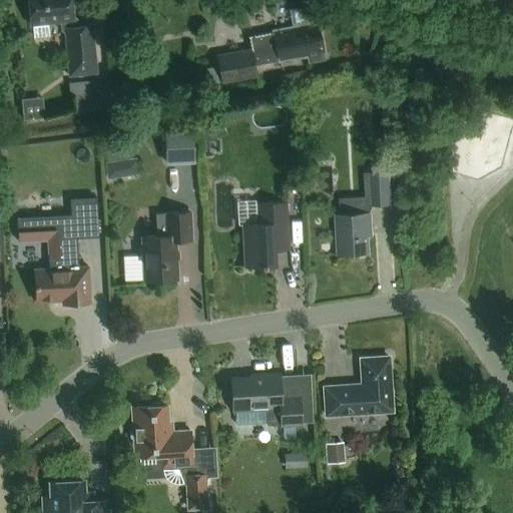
[(69,76),(97,73),(93,26),(75,27),(72,0),(28,0),(31,26),(34,25),(35,37),(50,36),(49,24),(64,22),(69,76)]
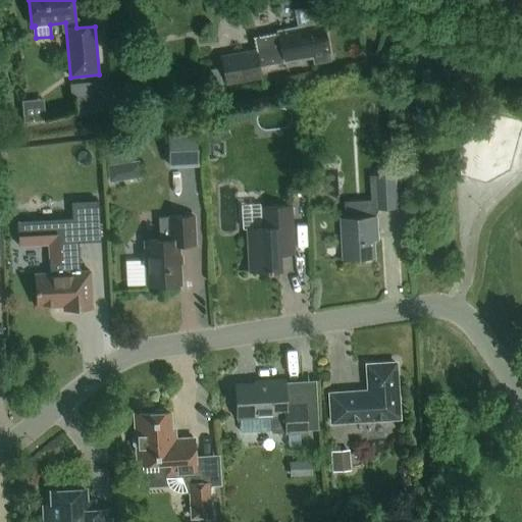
[(278,34),(260,37),(255,38),(257,51),(221,57),(226,84),(261,77),(259,66),(283,61),(283,63),(313,58),(314,64),(330,61),(328,48),(324,22),(277,32),(278,34)]
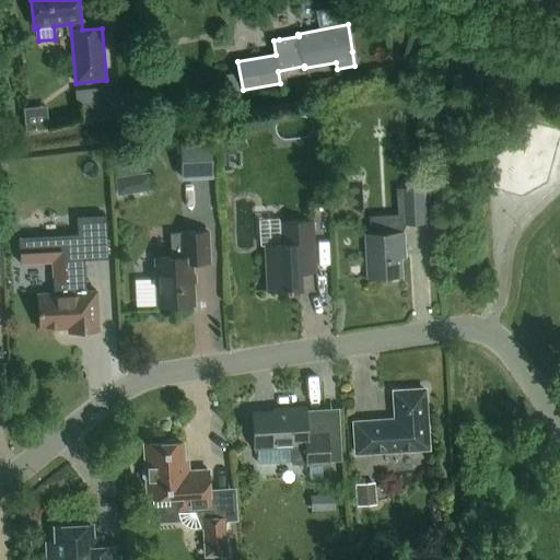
[(237,72),(225,74),(229,92),(241,90),(237,72)]
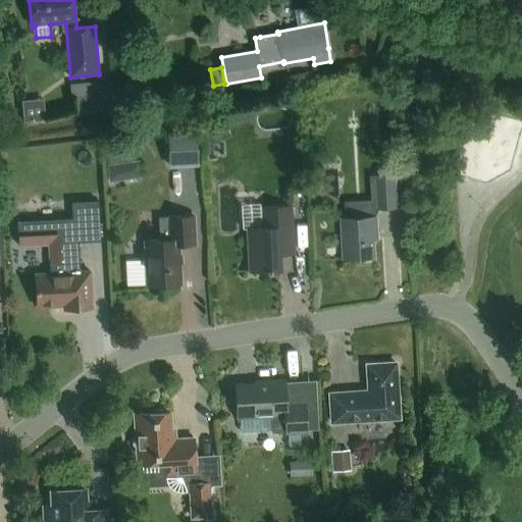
[(100,97),(100,84),(68,86),(69,99),(75,99),(76,109),(97,108),(96,97),(100,97)]
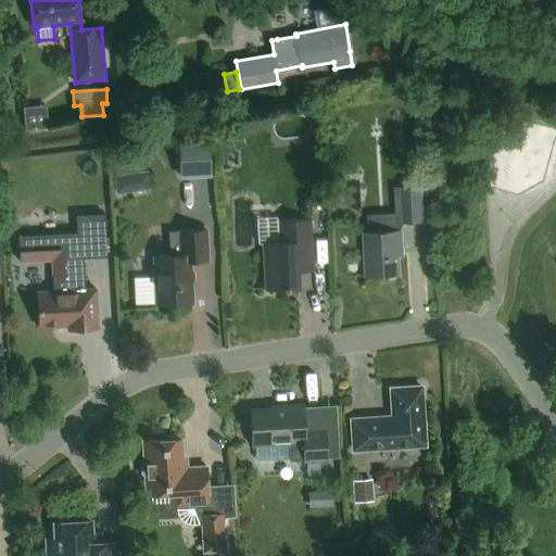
[(47,106),(24,109),(26,131),(49,129),(47,106)]
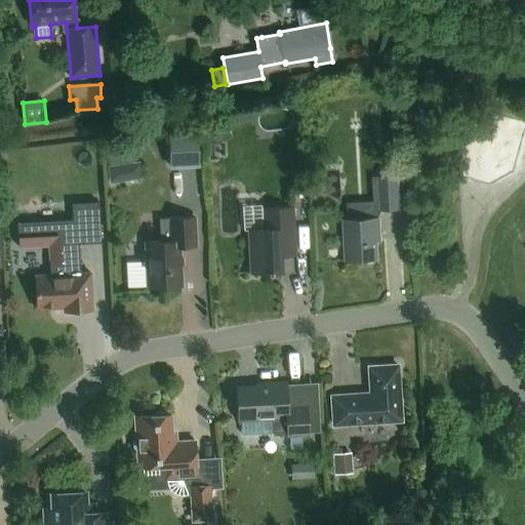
[(170,169),(200,167),(198,130),(168,131),(170,169)]
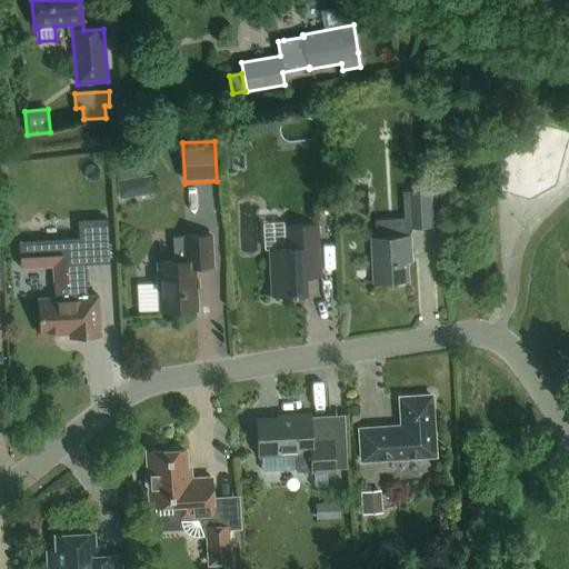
[(118,180),(116,180),(118,199),(130,198),(135,192),(132,179),(118,180)]
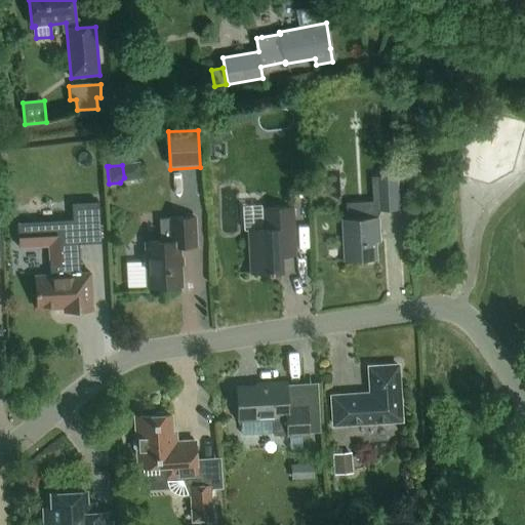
[(382,211),(403,209),(402,199),(411,198),(410,175),(380,176),(382,211)]
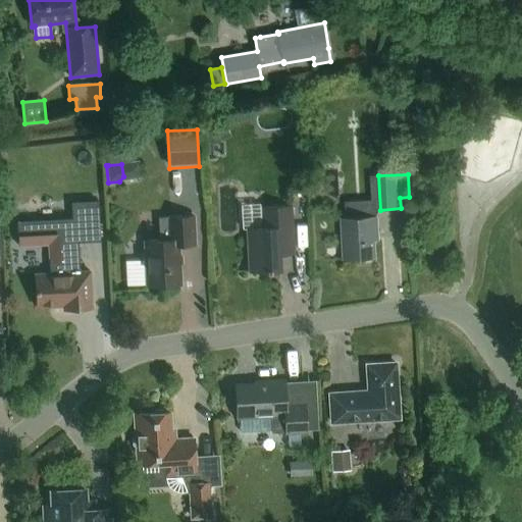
[(81,272),(79,243),(101,242),(98,201),(71,203),(72,218),(17,222),(19,247),(49,245),(50,273),(35,274),(37,308),(63,306),(63,310),(92,309),(90,271),(81,272)]
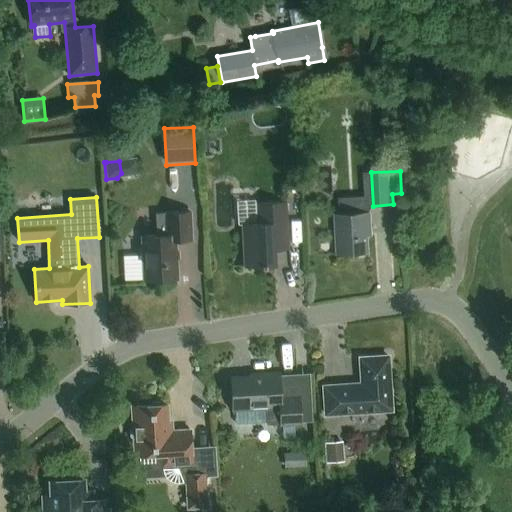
[(258,224),(243,225),(245,267),(255,266),(275,265),(274,250),(273,239),(287,239),(285,202),(257,204),(258,224)]
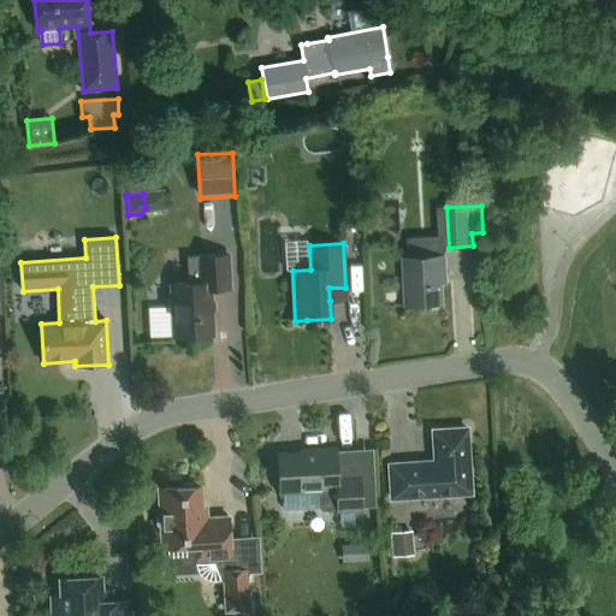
[(189,284),(171,285),(172,307),(173,337),(173,338),(214,336),(212,290),(231,289),(229,255),(188,258),(189,284)]
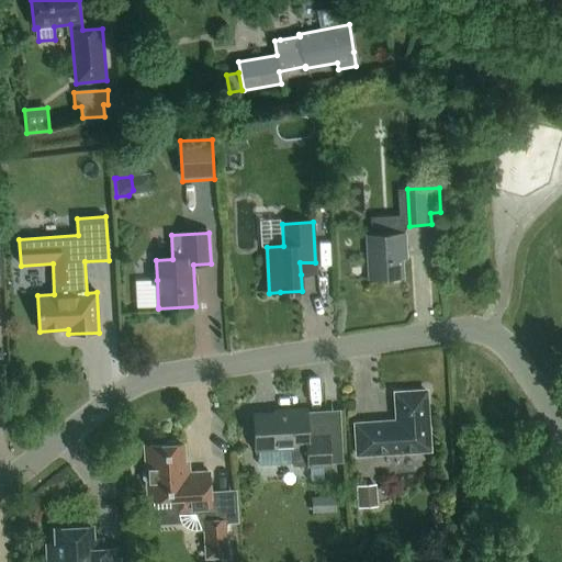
[(403,249),(407,248),(406,233),(369,235),(371,279),(405,277),(403,249)]
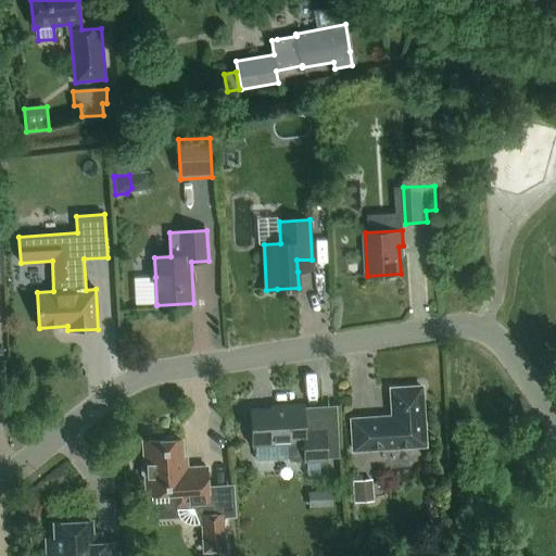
[(354,451),(425,445),(421,388),(391,389),(393,417),(352,420),(354,451)]
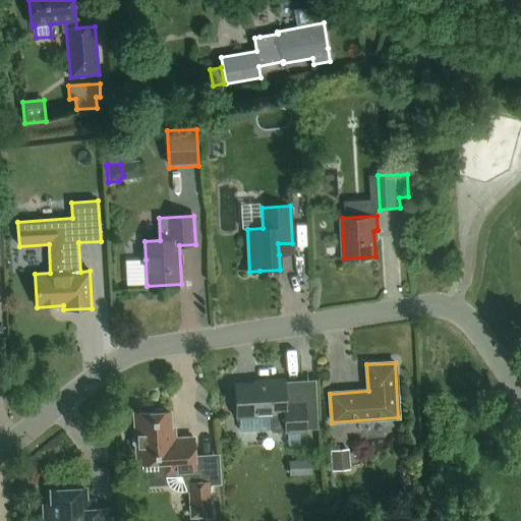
[(268,383),(235,385),(237,417),(238,417),(259,416),(270,415),(271,431),(285,430),(285,431),(285,432),(287,432),(299,432),(305,431),(305,429),(304,403),(285,404),(284,382),(284,380),(267,381),(268,383)]
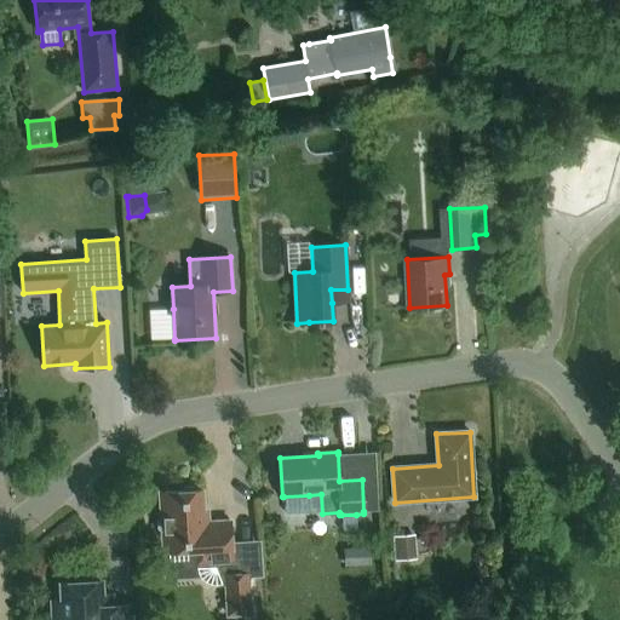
[(201,491),(160,493),(164,552),(194,550),(195,562),(210,562),(216,561),(233,561),(231,543),(230,522),(204,523),(201,491)]
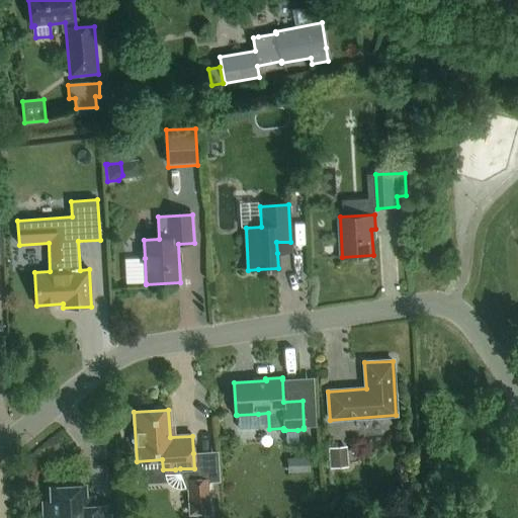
[(310,458),(287,459),(288,473),(310,472),(310,458)]
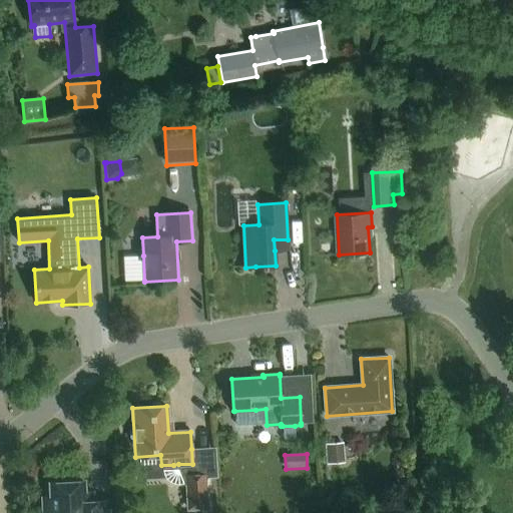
[(173,465),(161,465),(161,469),(161,472),(162,475),(163,477),(164,479),(166,480),(168,482),(170,484),(172,484),(175,485),(177,485),(180,485),(182,485),(185,485),(185,478),(183,478),(178,464),(173,465)]
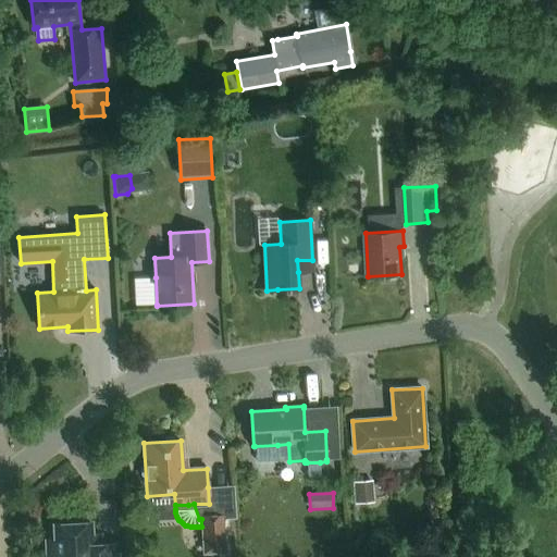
[(224,514),(200,516),(200,517),(201,519),(201,527),(202,553),(220,552),(226,552),(226,547),(224,514)]
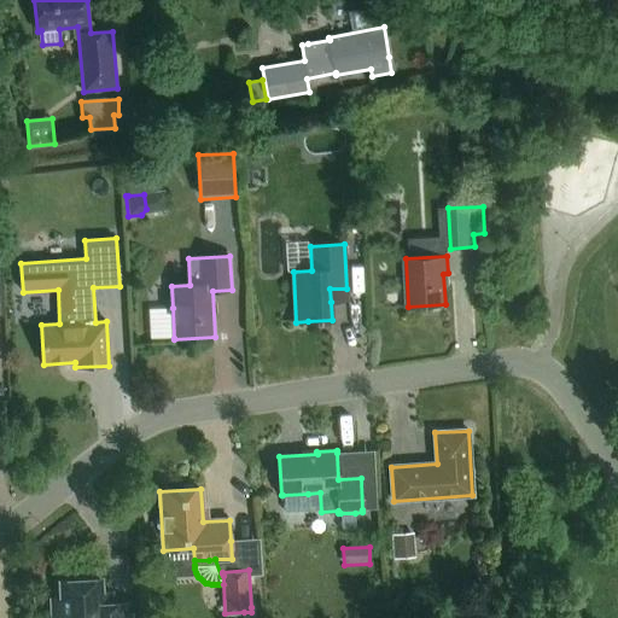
[(50,617),(133,617),(132,594),(112,595),(112,587),(100,588),(99,578),(59,581),(60,599),(50,599),(50,617)]
